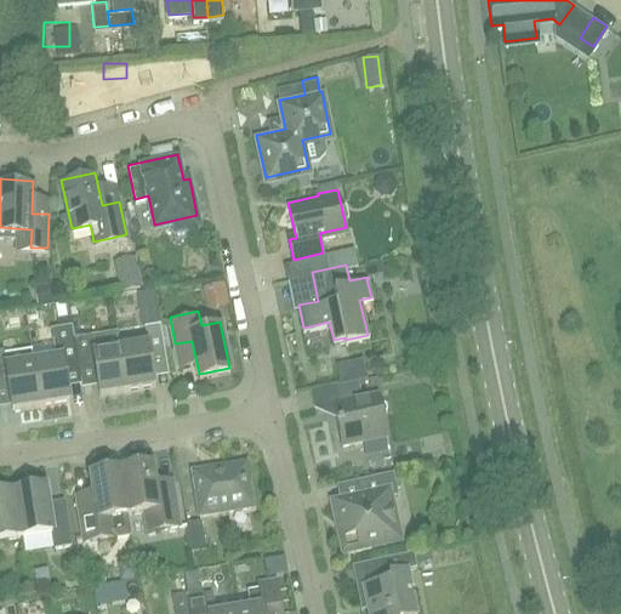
[(146,339),(119,342),(126,386),(154,381),(149,351),(164,348),(159,319),(143,322),(146,339)]
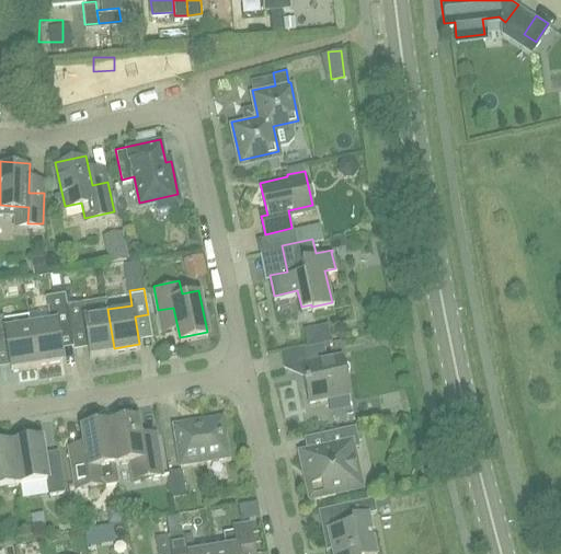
[(70,326),(66,301),(65,289),(45,292),(49,319),(30,322),(36,360),(61,357),(58,331),(70,329),(70,326)]
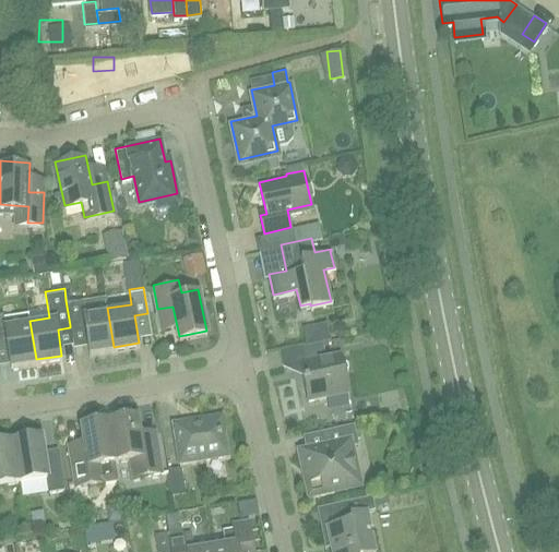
[(114,347),(107,308),(105,294),(81,298),(66,300),(70,325),(84,323),(88,351),(114,347)]
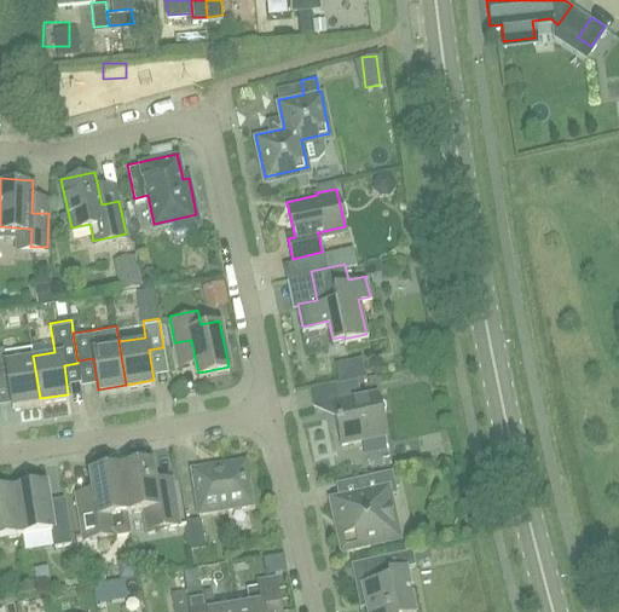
[(40,398),(33,356),(6,359),(4,344),(0,344),(0,376),(6,375),(11,403),(40,398)]
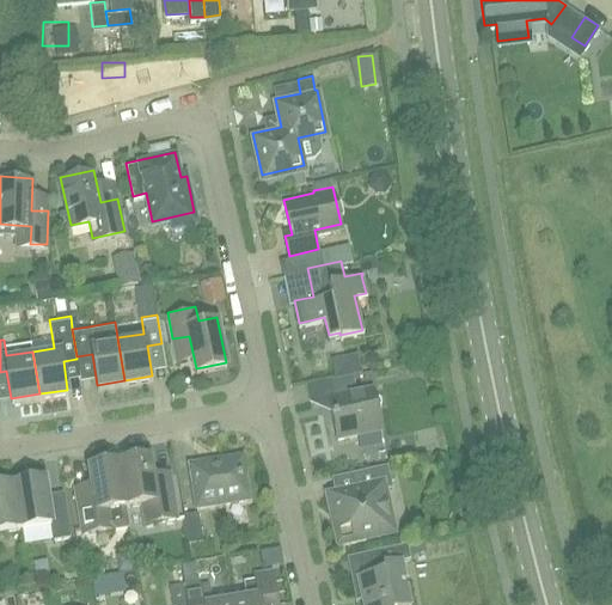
[(379,403),(380,399),(379,395),(377,393),(374,393),(372,383),(356,386),(353,371),(329,376),(332,391),(328,392),(337,434),(380,426),(375,403),(379,403)]
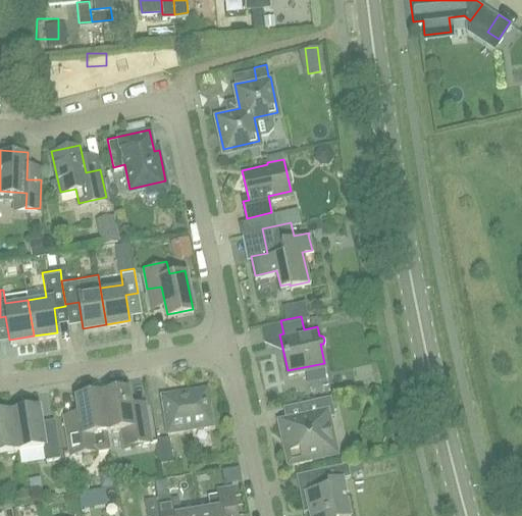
[(127,385),(101,390),(107,428),(120,425),(123,443),(150,439),(144,399),(131,402),(127,385)]
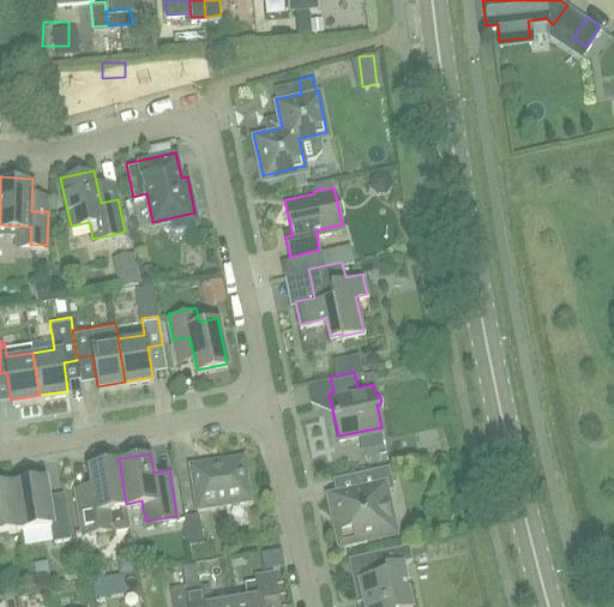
[(197,504),(248,496),(242,454),(190,462),(197,504)]
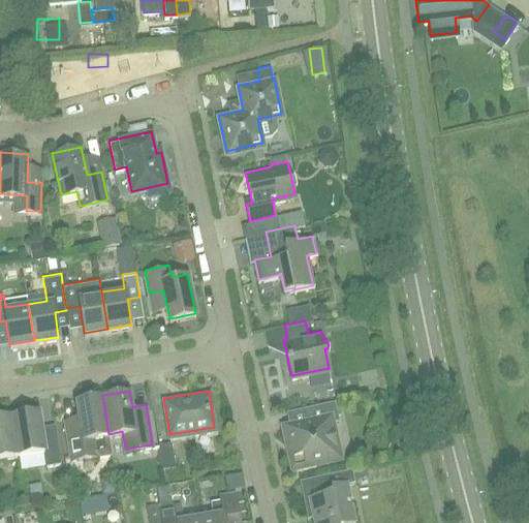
[(109,434),(102,395),(75,400),(79,416),(64,418),(70,457),(98,453),(112,451),(109,434)]
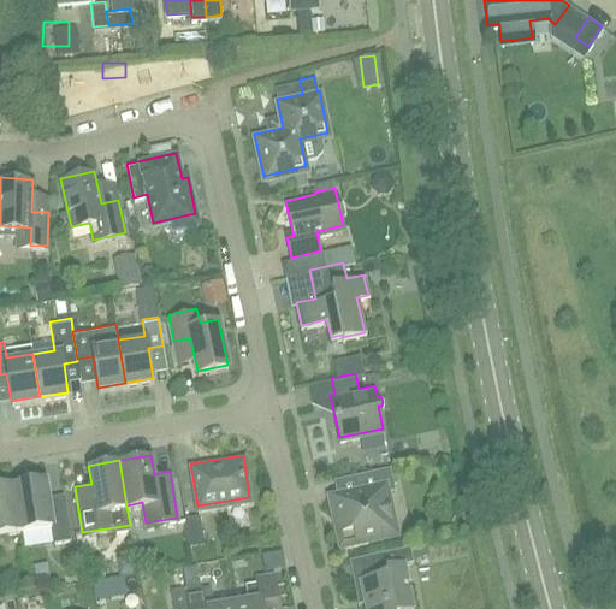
[(389,488),(392,482),(389,463),(351,472),(355,489),(331,494),(342,540),(394,530),(384,489),(389,488)]
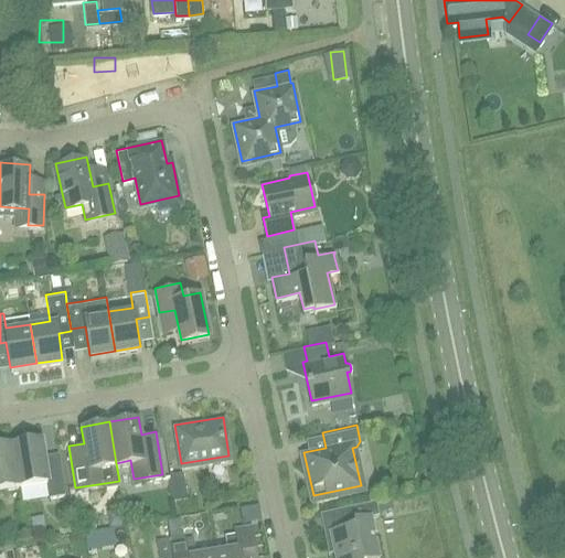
[(40,438),(12,442),(19,483),(46,479),(49,494),(65,492),(60,461),(44,463),(40,438)]
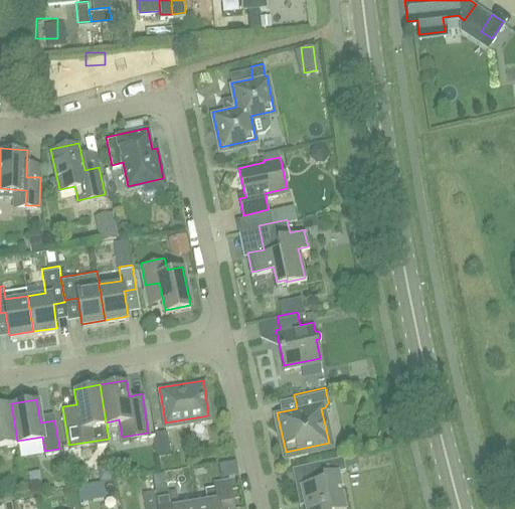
[(0,443),(17,441),(11,403),(0,404),(0,443)]
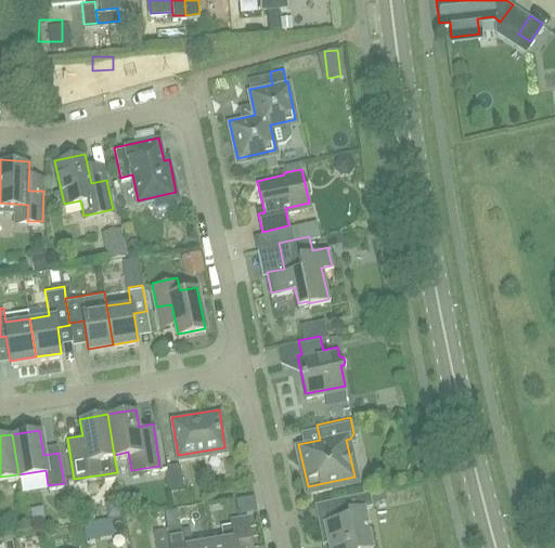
[(179,460),(166,462),(170,488),(183,486),(179,460)]
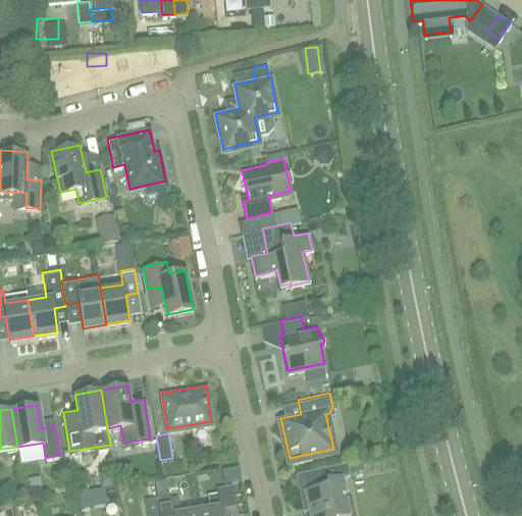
[(342,474),(350,472),(347,460),(315,467),(319,484),(304,487),(310,515),(334,515),(350,513),(342,474)]
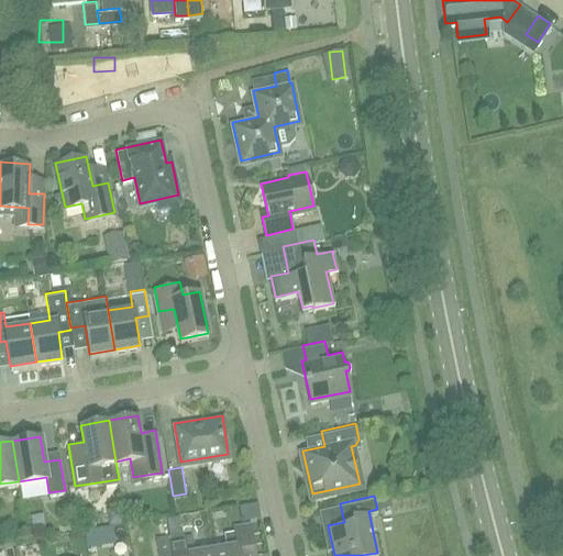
[(227,546),(212,548),(212,555),(240,555),(240,554),(254,552),(250,522),(234,524),(234,529),(223,531),(227,546)]
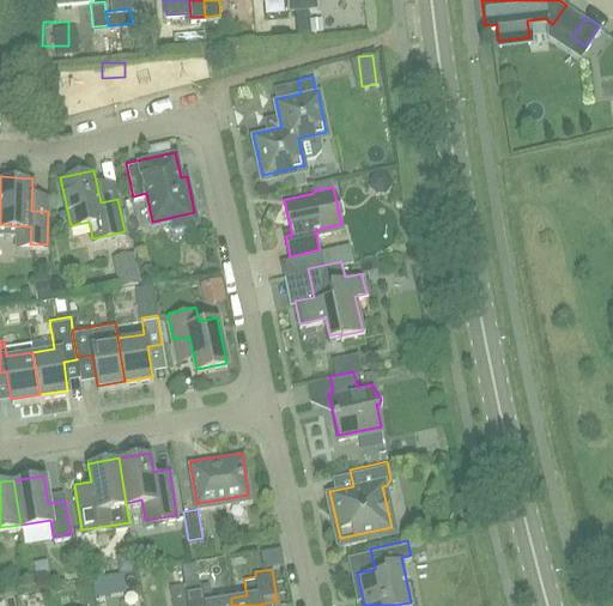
[(231,605),(231,598),(212,601),(210,583),(200,586),(199,576),(183,579),(183,581),(187,605),(231,605)]
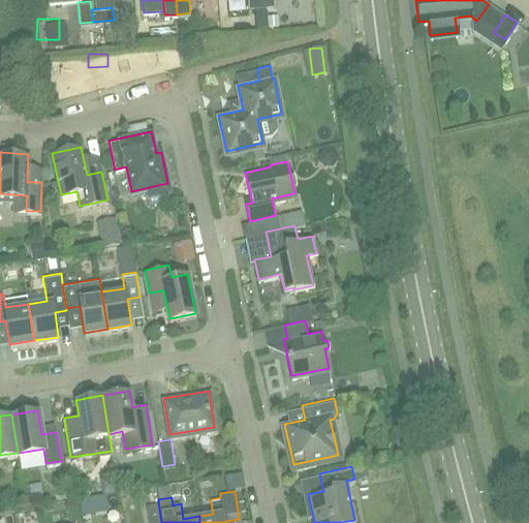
[(161,522),(158,501),(146,503),(149,522),(161,522)]
